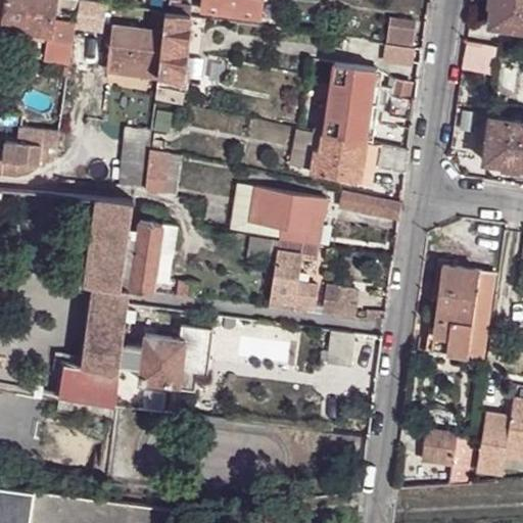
[(7,0),(5,18),(3,29),(31,33),(44,35),(47,35),(43,60),(68,64),(75,21),(53,18),(54,6),(55,0),(7,0)]
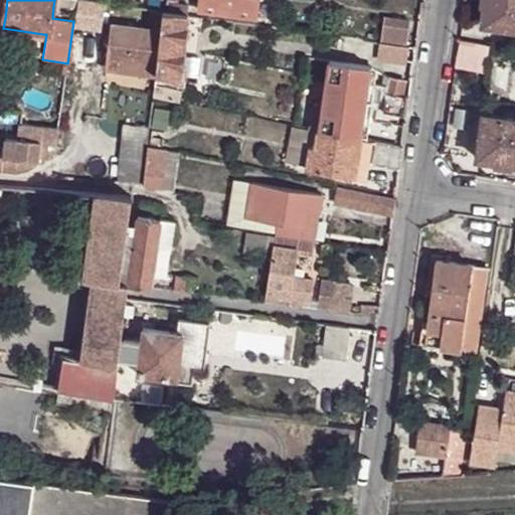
[(103,2),(90,0),(83,0),(82,8),(75,7),(75,11),(75,12),(100,16),(103,2)]
